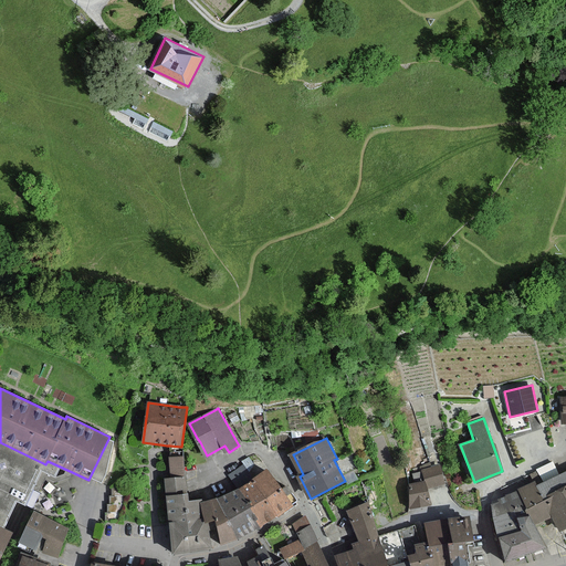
[(0,523),(6,526),(17,502),(25,506),(33,489),(39,492),(46,478),(55,482),(70,477),(72,472),(48,461),(45,464),(0,442),(0,523)]
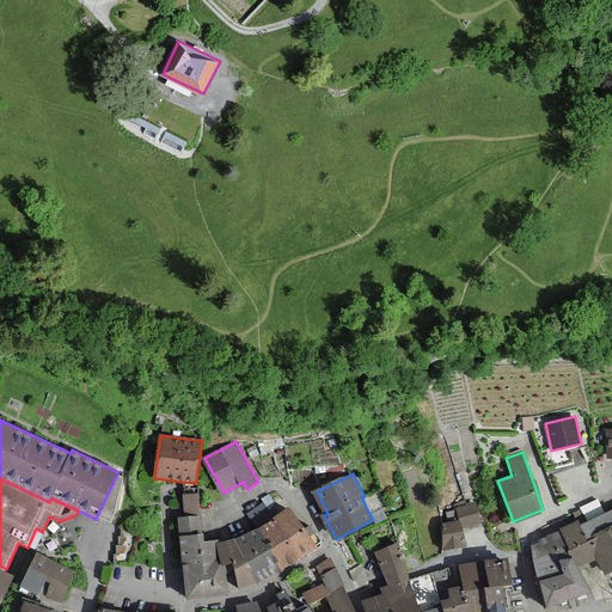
[(183,482),(181,482),(185,518),(200,515),(196,483),(183,482)]
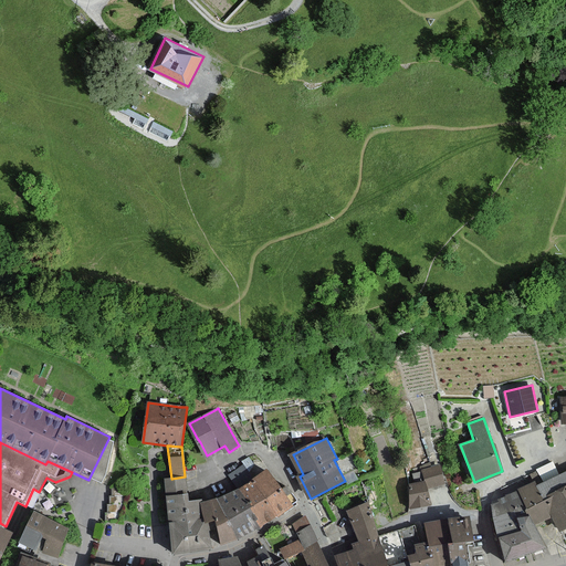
[(229,475),(233,481),(239,489),(252,480),(251,480),(252,479),(249,473),(244,465),(229,475)]
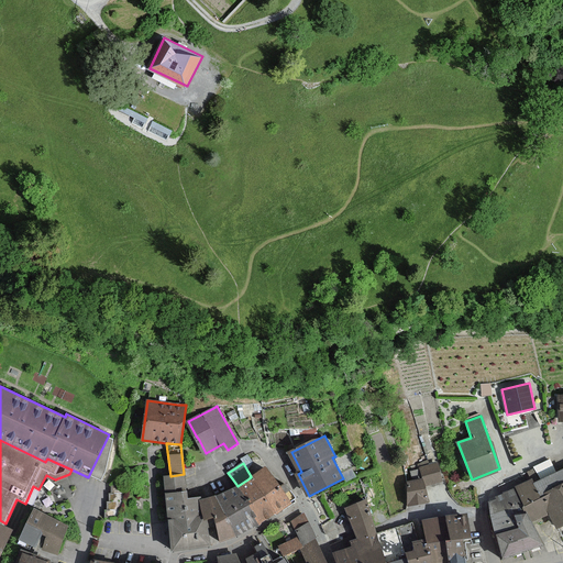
[(438,464),(420,467),(423,478),(424,485),(441,482),(438,464)]
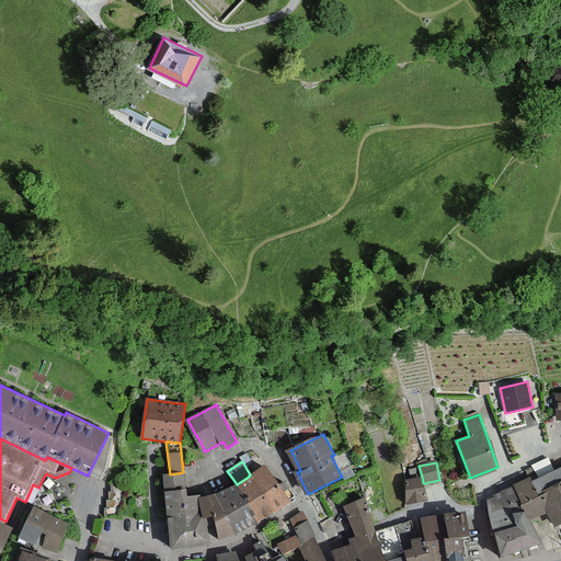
[(249,476),(250,476),(273,512),(274,513),(277,511),(284,507),(289,503),(282,491),(277,484),(265,465),(253,472),(250,474),(249,476)]
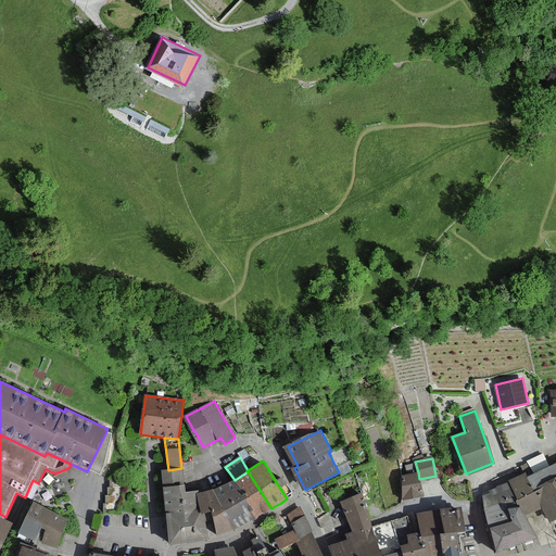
[(555,462),(526,476),(509,482),(515,495),(517,502),(519,507),(523,517),(542,508),(547,520),(555,516),(555,462)]
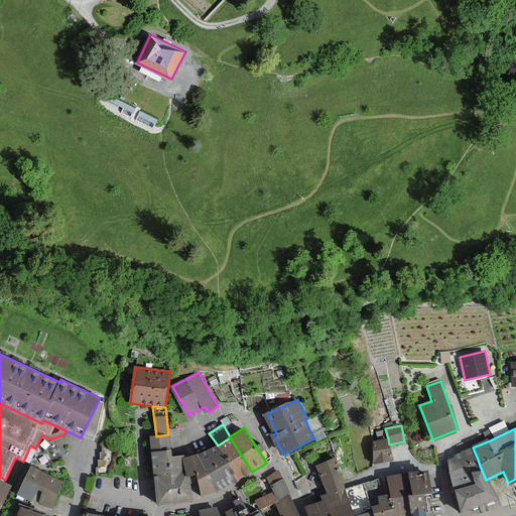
[(150,437),(152,453),(170,449),(168,434),(156,436),(152,437),(150,437)]
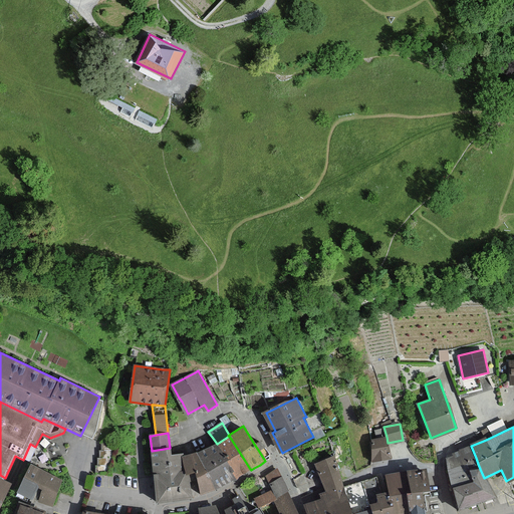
[(245,472),(250,469),(229,436),(219,443),(217,444),(228,461),(226,462),(236,478),(240,475),(245,472)]
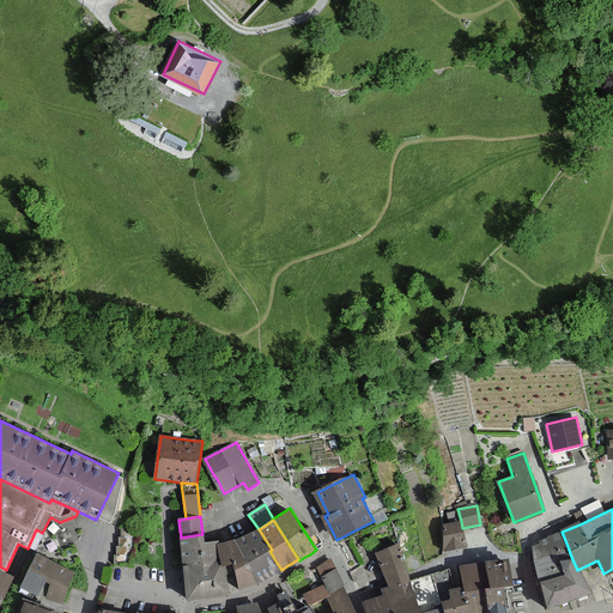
[(447,550),(466,546),(462,528),(461,521),(450,523),(442,526),(443,533),(447,550)]
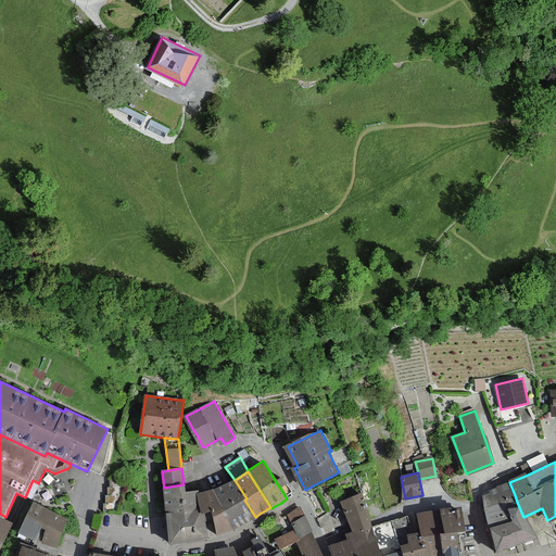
[(244,500),(247,498),(235,480),(213,490),(234,530),(244,523),(255,517),(244,500)]
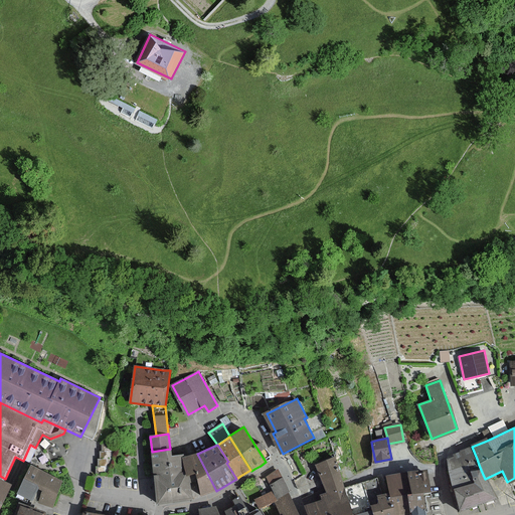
[(479,465),(477,459),(472,447),(467,450),(465,450),(446,458),(450,468),(454,477),(469,470),(470,475),(481,470),(479,465)]
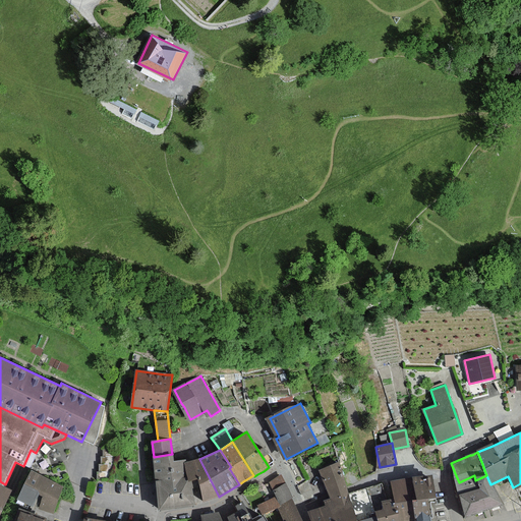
[(172,454),(154,457),(157,481),(190,476),(186,464),(185,460),(174,461),(173,454),(172,454)]
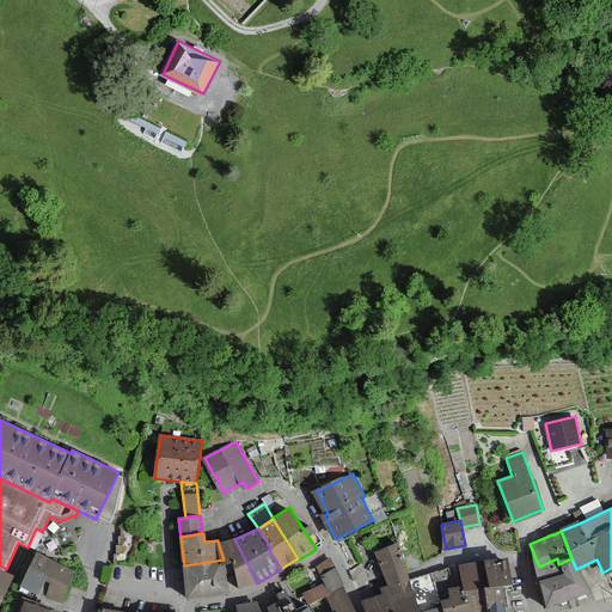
[(234,539),(219,545),(224,560),(224,565),(234,562),(236,571),(240,588),(245,587),(257,583),(234,539)]
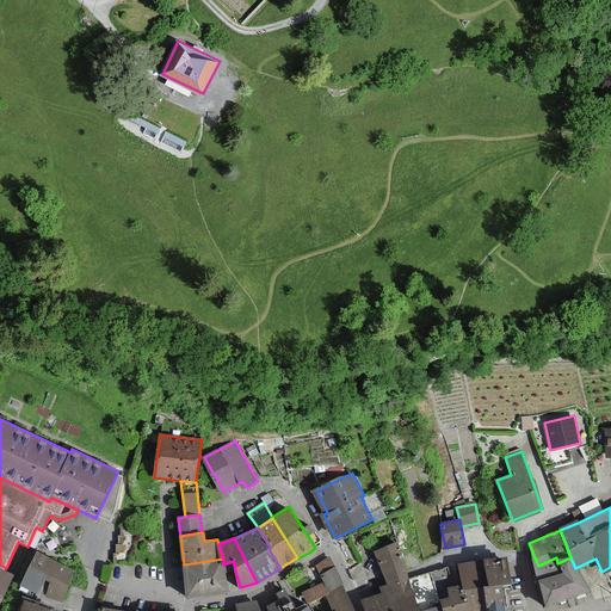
[(378,557),(387,581),(389,585),(409,576),(408,573),(397,542),(375,551),(378,557)]
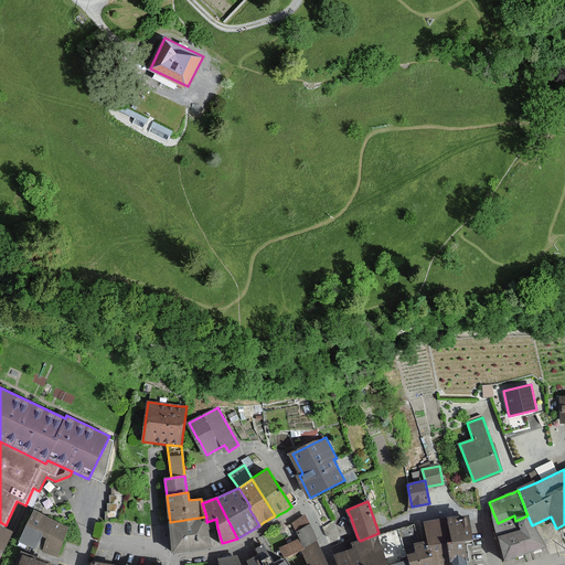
[(121,511),(121,502),(109,502),(107,502),(107,511),(120,511),(121,511)]
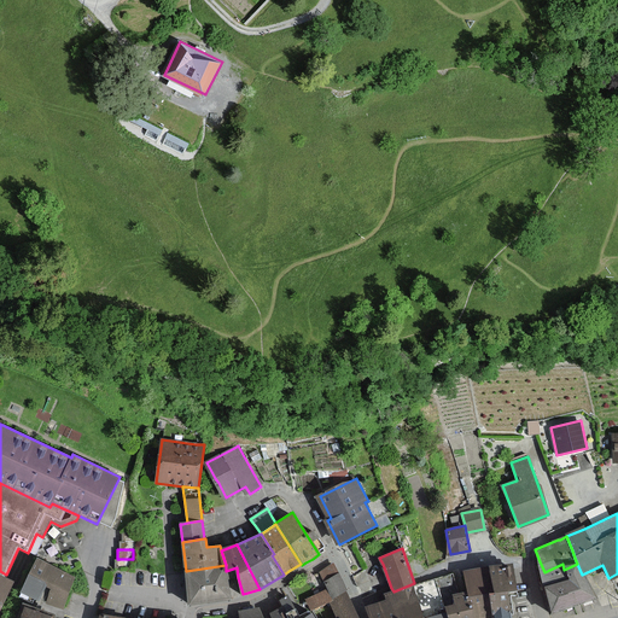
[(47,602),(63,608),(75,578),(35,560),(22,593),(21,596),(33,601),(34,599),(40,600),(45,587),(52,589),(47,602)]
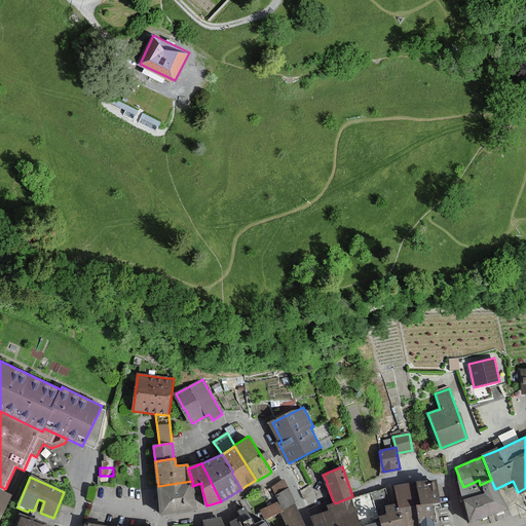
[(285,511),(295,505),(284,480),(272,485),(285,511)]
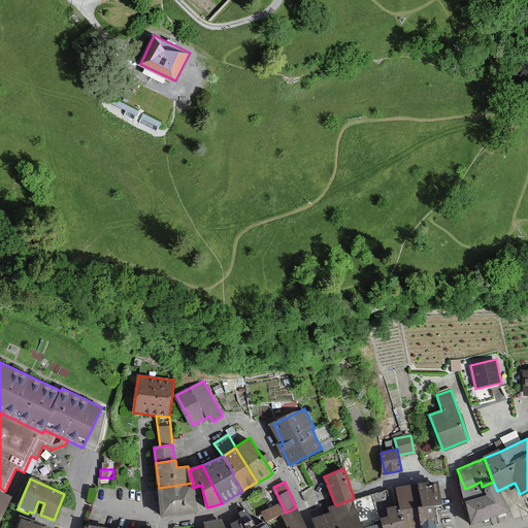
[(417,485),(420,500),(422,506),(416,507),(421,527),(437,527),(435,510),(434,505),(441,504),(438,482),(421,484),(417,485)]
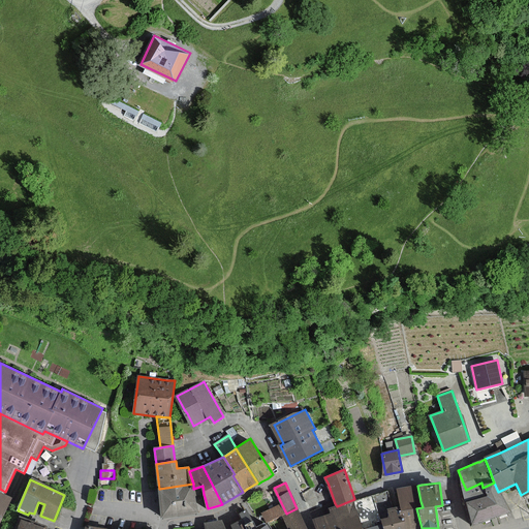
[(487,495),(485,491),(483,488),(481,483),(466,490),(461,492),(466,503),(487,495)]
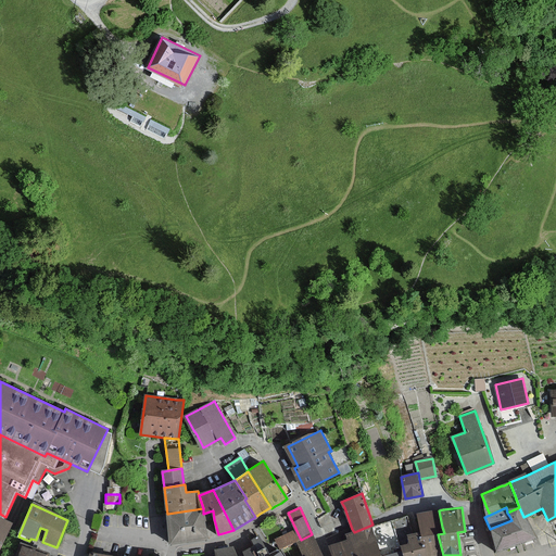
[(523,517),(519,507),(507,513),(509,516),(512,520),(490,529),(498,551),(532,536),(523,517)]
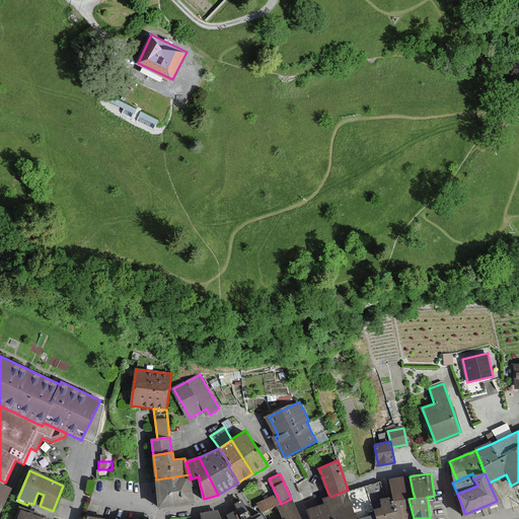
[(159,507),(193,502),(190,479),(190,474),(156,479),(157,484),(159,507)]
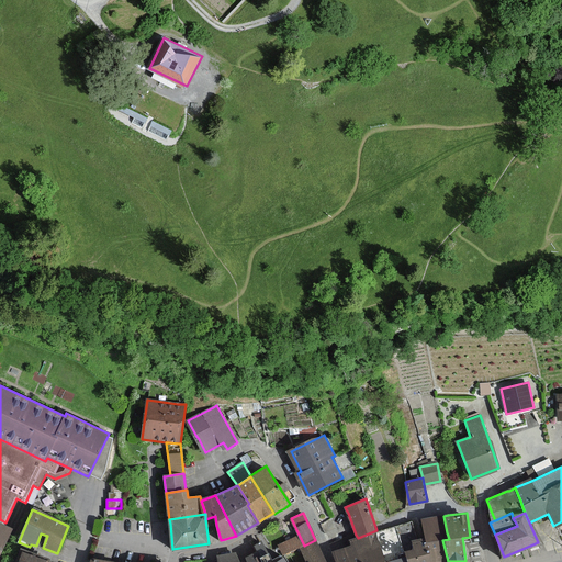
[(416,549),(405,551),(407,561),(446,561),(448,561),(442,540),(449,539),(447,532),(444,516),(423,519),(424,525),(425,537),(420,538),(416,539),(414,540),(416,549)]
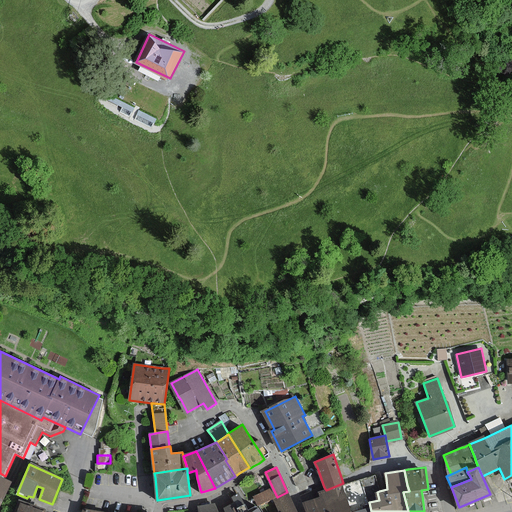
[(0,508),(14,480),(5,476),(0,473),(0,508)]
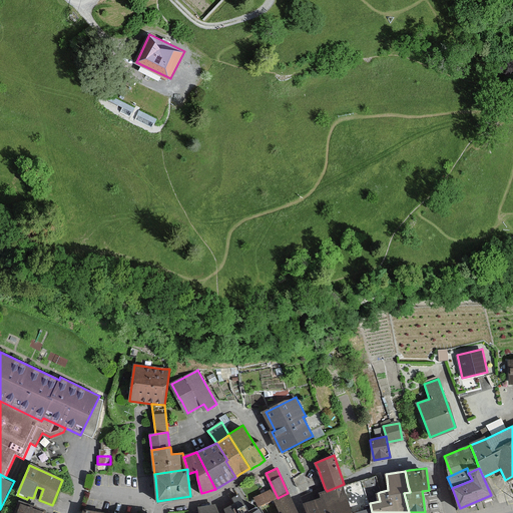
[(380,501),(378,493),(380,492),(376,479),(376,476),(344,484),(351,512),(372,512),(370,503),(380,501)]
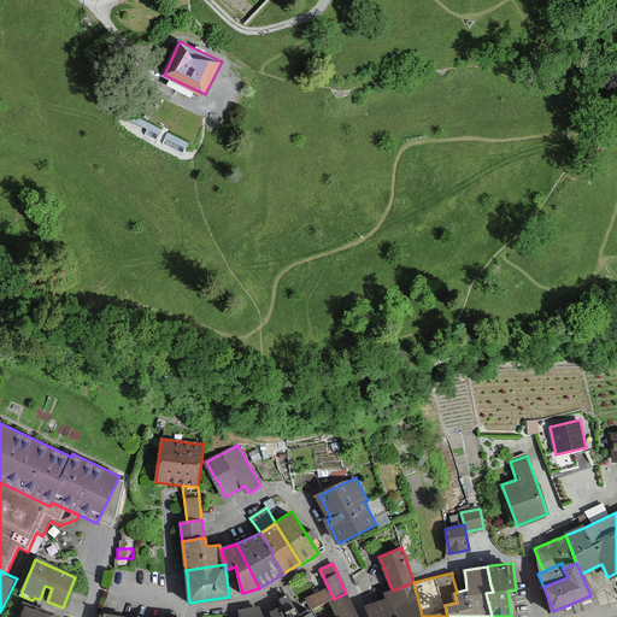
[(392,616),(422,616),(413,582),(393,591),(389,592),(386,593),(387,598),(392,616)]
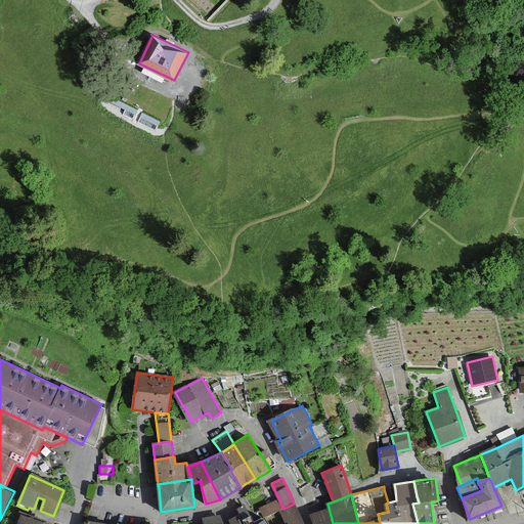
[(279,511),(286,523),(303,523),(294,504),(284,509),(279,511)]
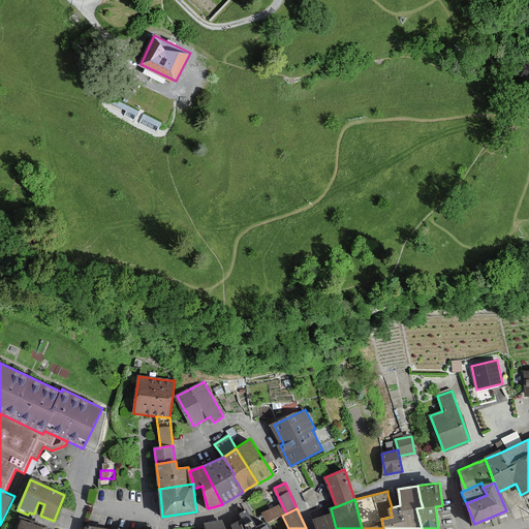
[(268,528),(266,525),(259,528),(253,519),(252,520),(246,509),(239,512),(242,519),(247,528),(268,528)]
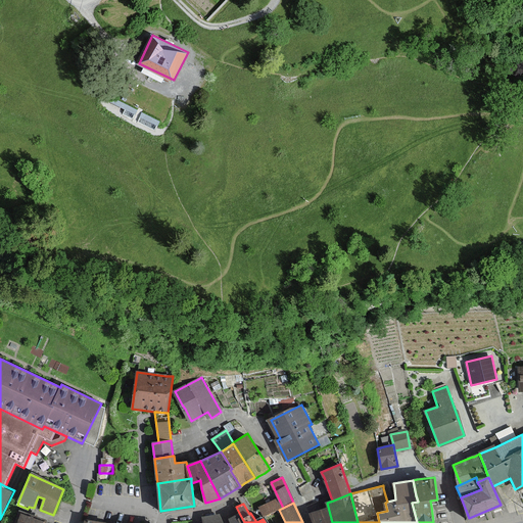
[(315,522),(314,522),(332,522),(328,507),(317,511),(311,513),(315,522)]
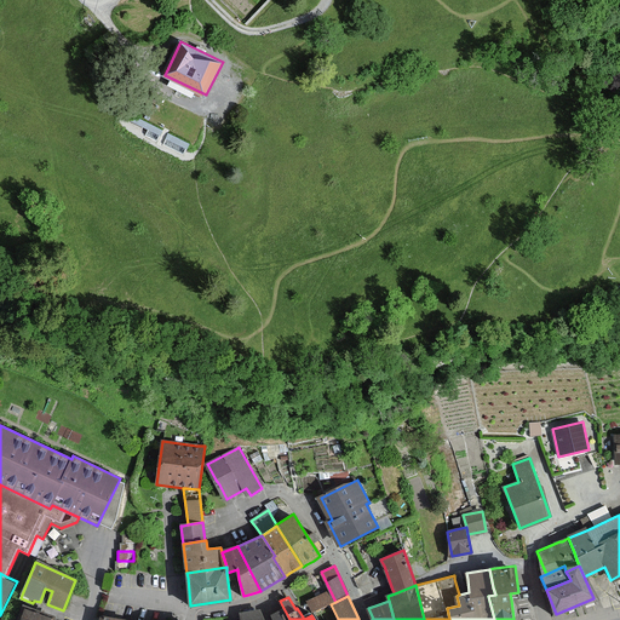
[(24,607),(19,619),(53,619),(55,618),(24,607)]
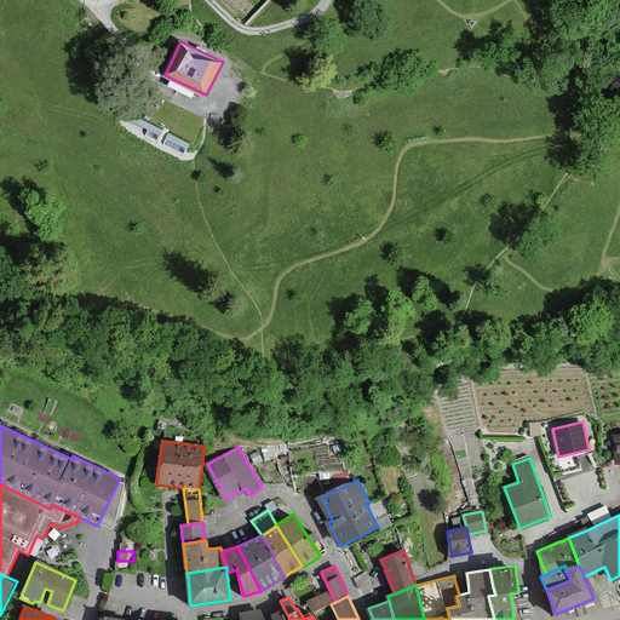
[(290,619),(283,608),(270,615),(271,619),(290,619)]
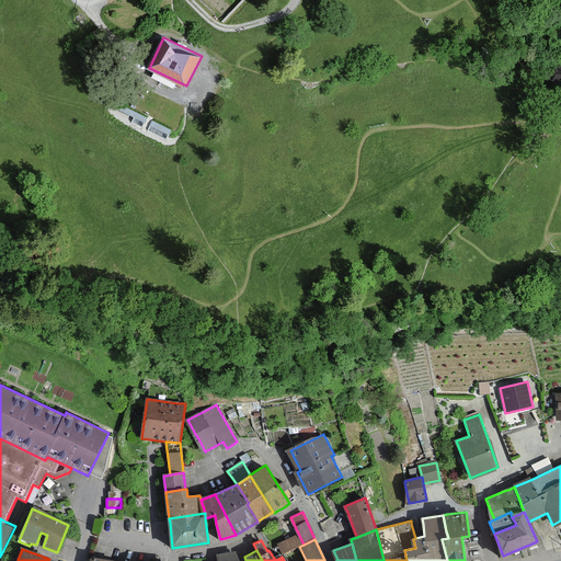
[(216,554),(217,560),(238,560),(235,551),(216,554)]
